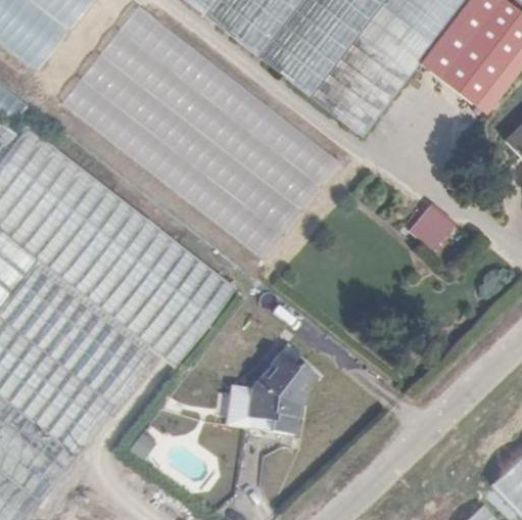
[(0,0),(0,32),(44,63),(89,0),(0,0)]
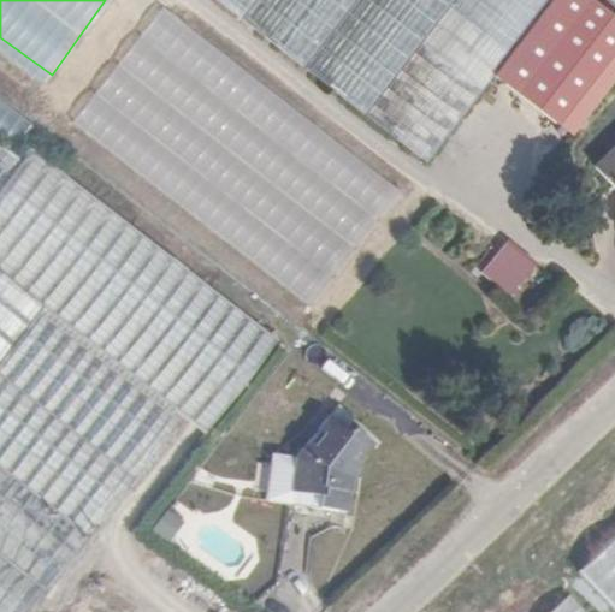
[(495,71),(548,0),(254,0),(242,17),(427,158),(495,71)]
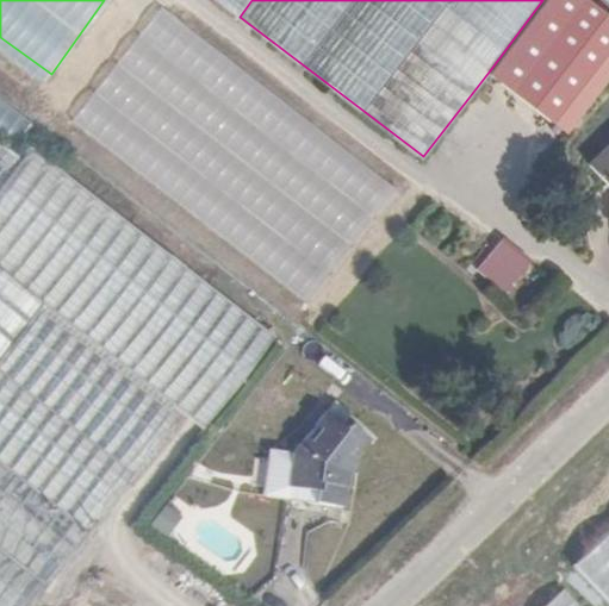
[(608,12),(592,0),(542,0),(490,70),(552,119),(608,43),(608,12)]
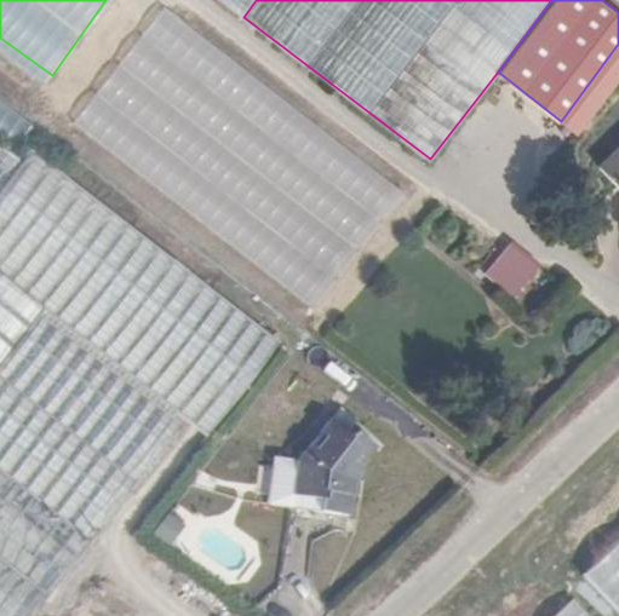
[(407,185),(162,5),(74,125),(319,304),(407,185)]
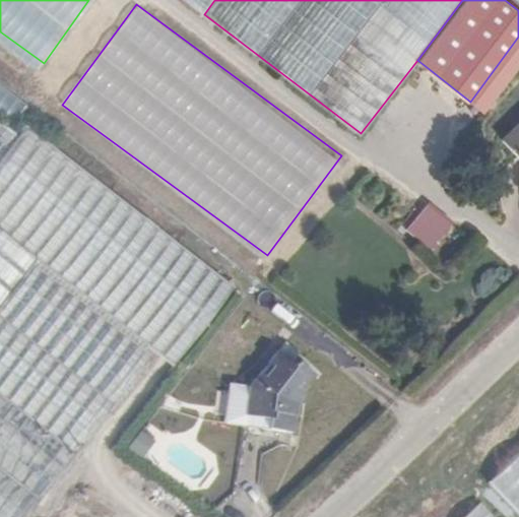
[(518,119),(501,137),(518,155),(518,119)]
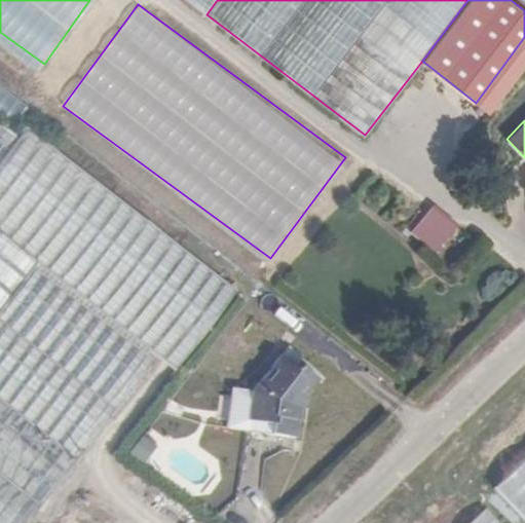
[(177,369),(238,291),(28,127),(19,138),(0,123),(0,522),(26,522),(155,360),(147,353),(150,349),(177,369)]
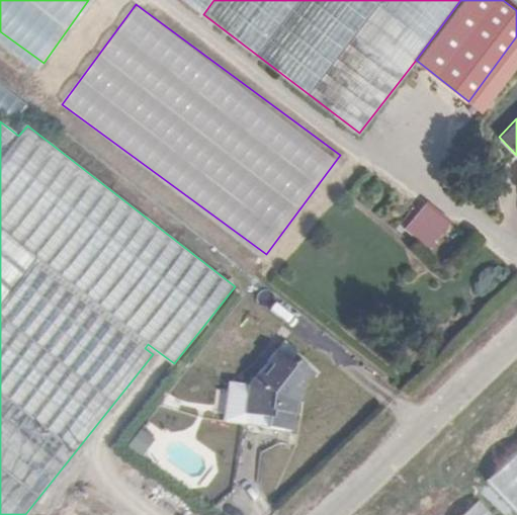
[(428,246),(451,219),(428,198),(405,226),(428,246)]
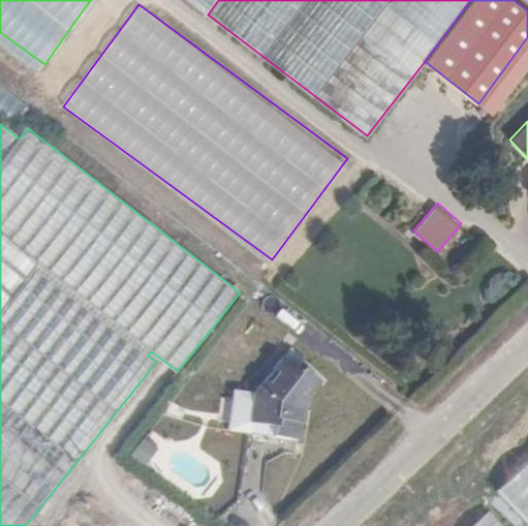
[(282,362),(254,397),(251,436),(297,440),(301,409),(309,400),(306,397),(314,387),(282,362)]
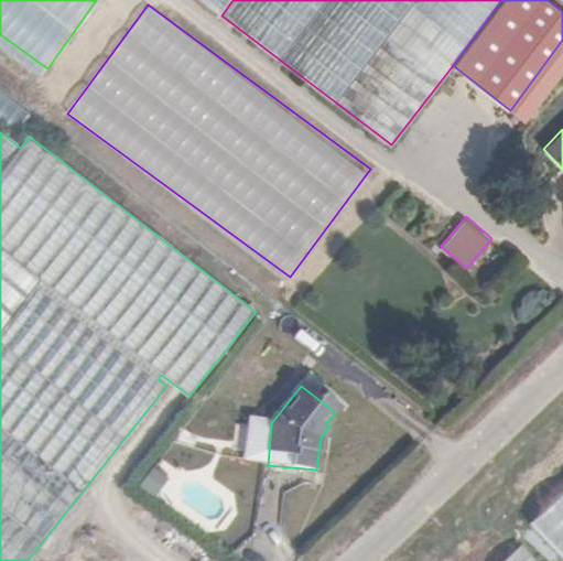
[(160,495),(170,471),(152,463),(142,487),(160,495)]
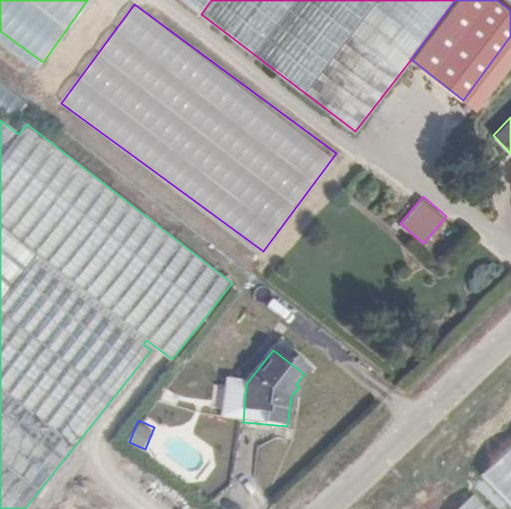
[(510,446),(480,476),(510,507),(510,446)]
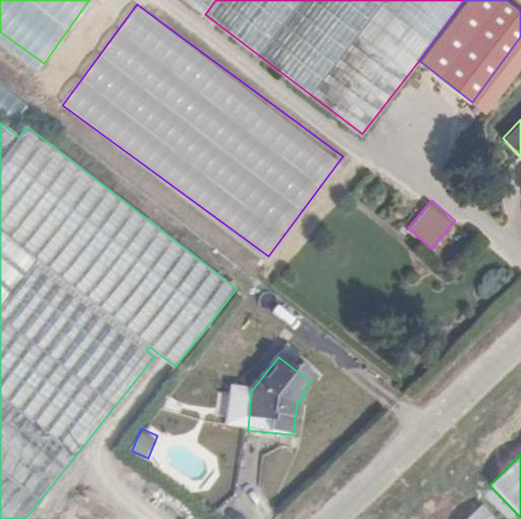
[(496,518),(482,505),(466,518),(496,518)]
